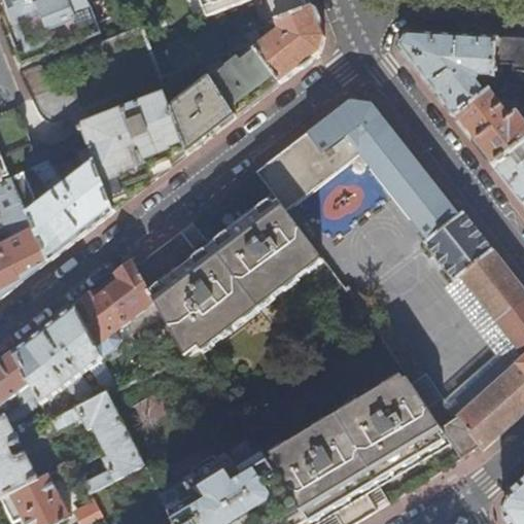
[(84,27),(77,5),(84,3),(82,0),(0,0),(0,12),(1,14),(7,32),(13,30),(22,50),(84,27)]
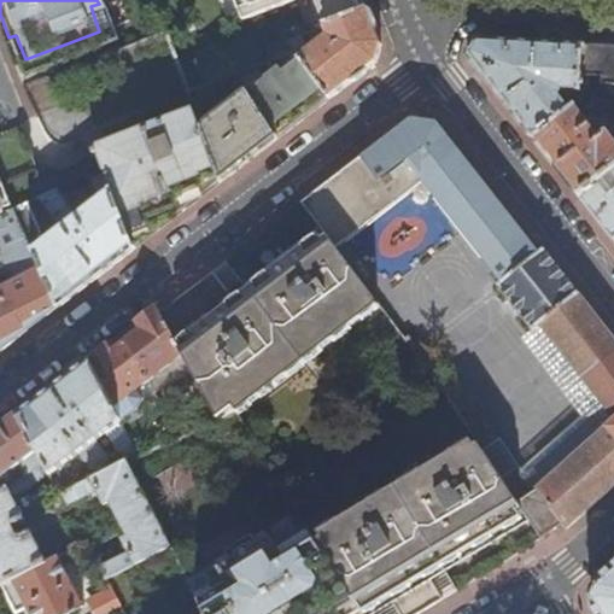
[(232,0),(239,17),(282,0),(314,0),(314,1),(316,0),(232,0)]
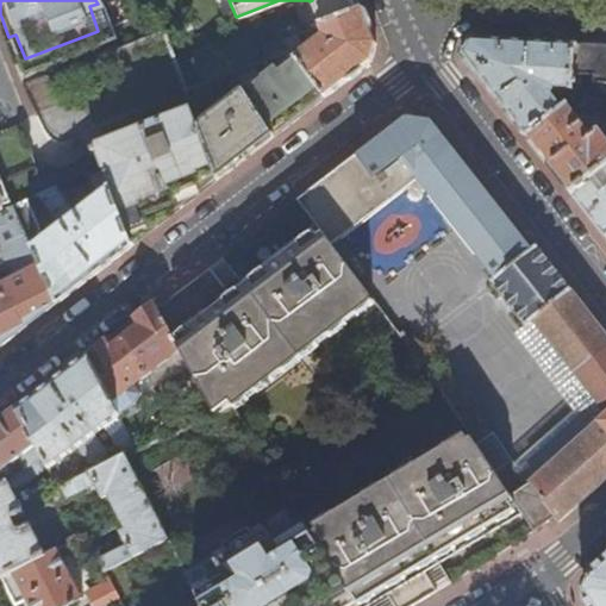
[(312,0),(310,1),(318,22),(354,8),(351,0),(312,0)]
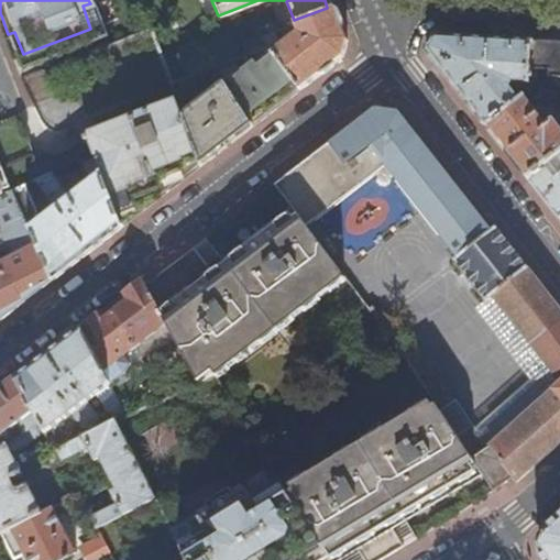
[(332,6),(327,8),(294,20),(298,30),(271,51),(298,86),(321,68),(340,54),(344,35),(332,6)]
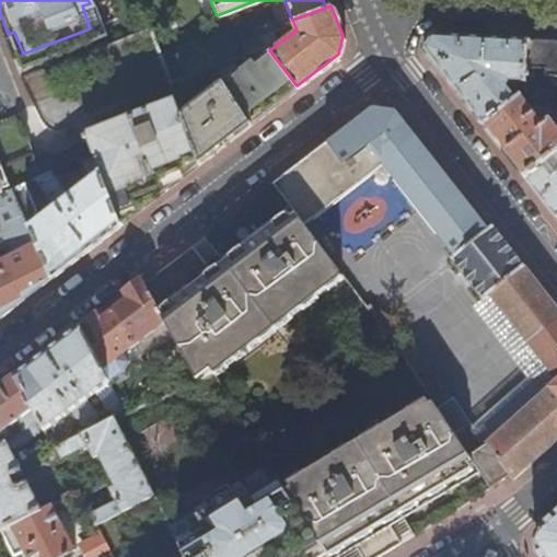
[(264,43),(275,34),(270,28),(256,34),(264,43)]
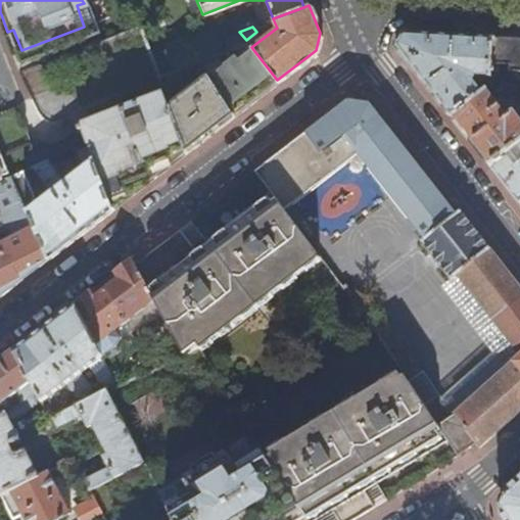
[(403,30),(395,44),(423,79),(451,114),(480,90),(472,80),(474,76),(476,73),(489,74),(491,35),(403,30)]
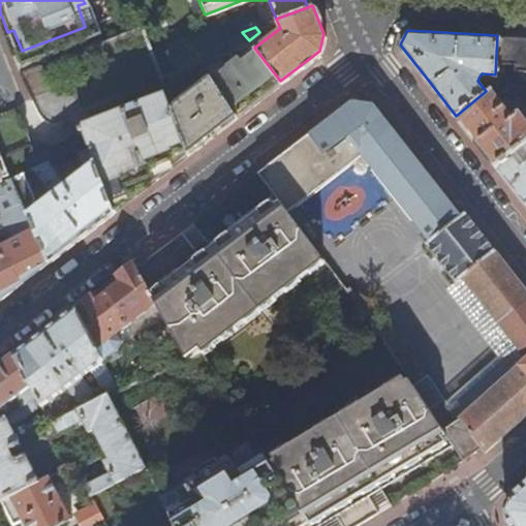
[(230,49),(249,40),(242,32),(226,38),(230,49)]
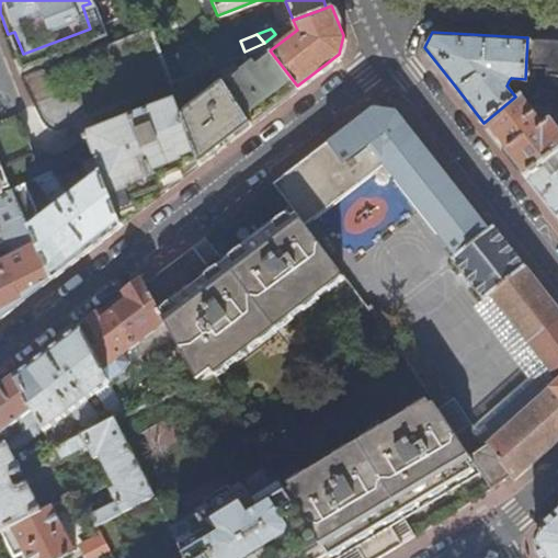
[(557,38),(527,37),(525,79),(525,86),(532,86),(545,76),(546,72),(557,72),(557,38)]
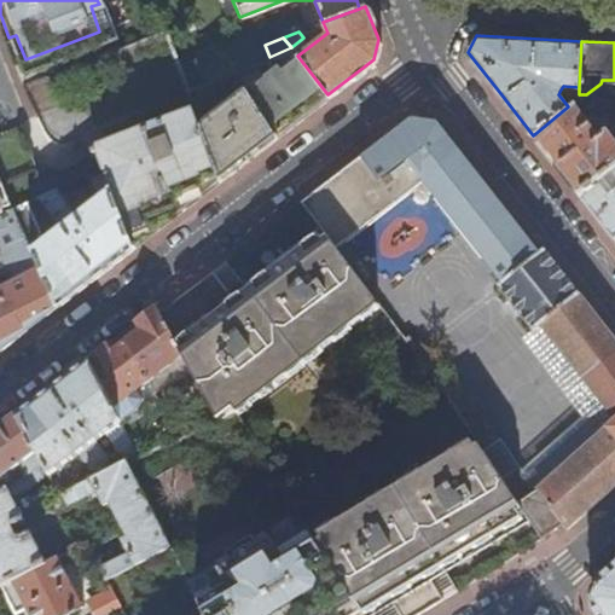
[(297,117),(328,94),(297,56),(280,69),(278,64),(264,74),(265,76),(245,90),(276,134),(297,117)]
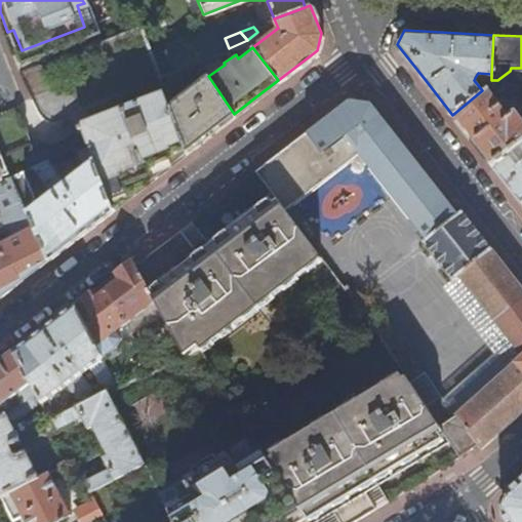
[(161,86),(179,79),(175,68),(157,75),(161,86)]
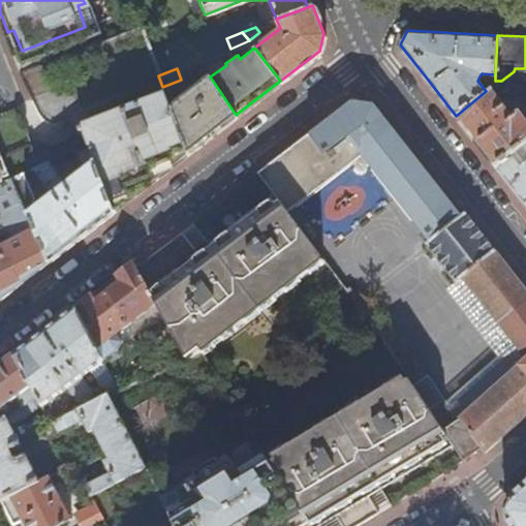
[(211,133),(236,115),(210,76),(209,74),(168,104),(185,147),(187,152),(211,133)]
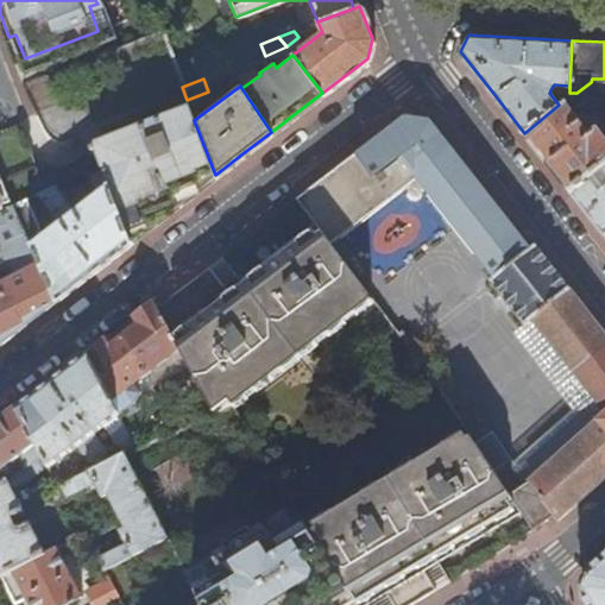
[(584,106),(604,106),(604,93),(584,93),(584,106)]
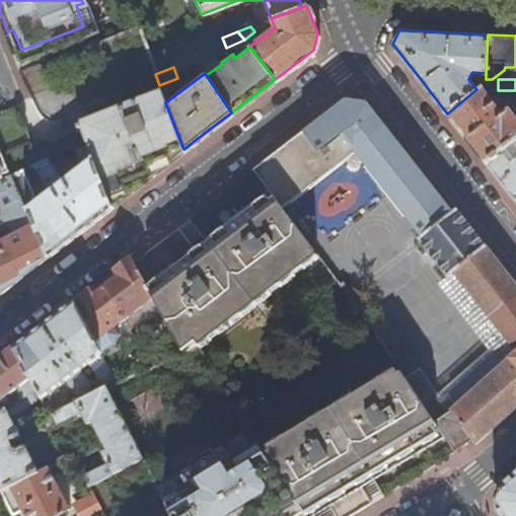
[(462,133),(484,160),(515,135),(515,116),(508,105),(501,111),(482,85),(476,89),(447,114),(462,133)]
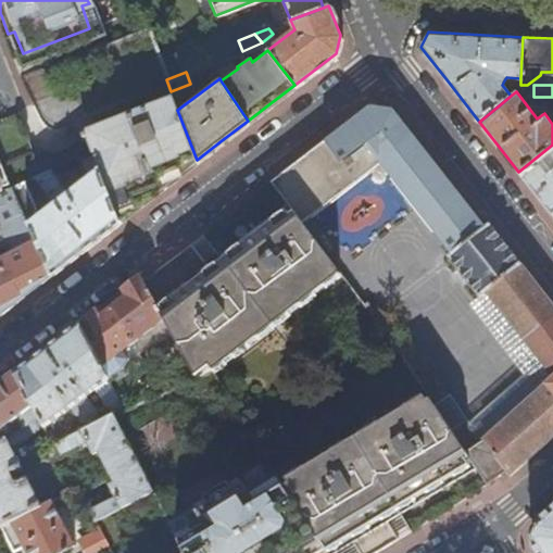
[(178,160),(195,154),(177,110),(172,95),(83,128),(90,150),(89,150),(113,209),(130,202),(127,193),(156,183),(153,175),(179,165),(178,160)]
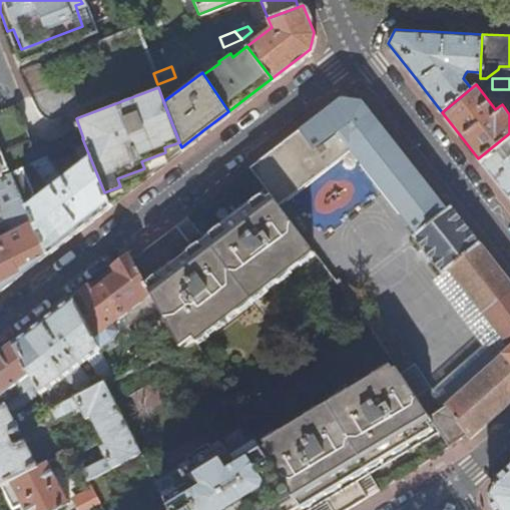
[(349,149),(413,230),(444,206),(361,98),(340,96),(246,166),(268,194),(250,207),(247,203),(219,224),(222,228),(206,241),(198,233),(184,243),(182,240),(185,238),(173,223),(128,258),(149,293),(178,345),(184,342),(308,245),(276,203),(349,149)]
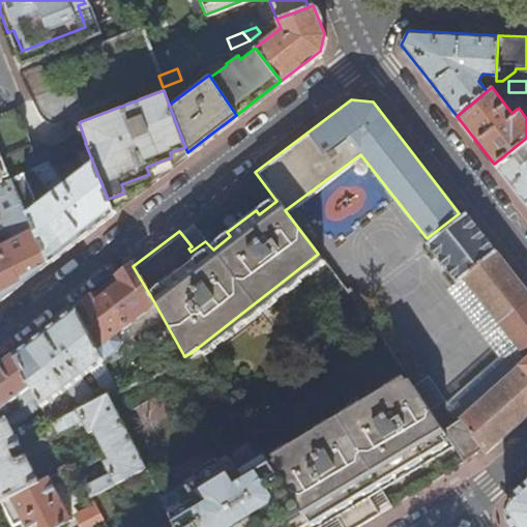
[(526,198),(526,138),(494,164),(523,201),(526,198)]
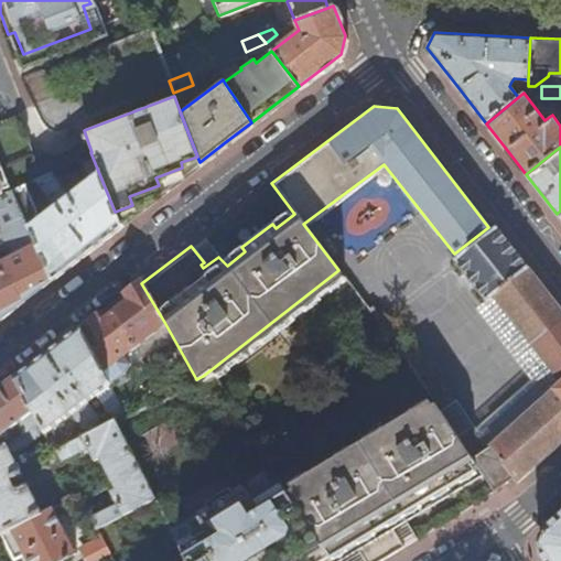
[(119,224),(115,212),(90,152),(78,158),(89,179),(67,195),(50,170),(32,177),(53,205),(34,220),(35,211),(23,182),(10,187),(50,278),(83,252),(119,224)]
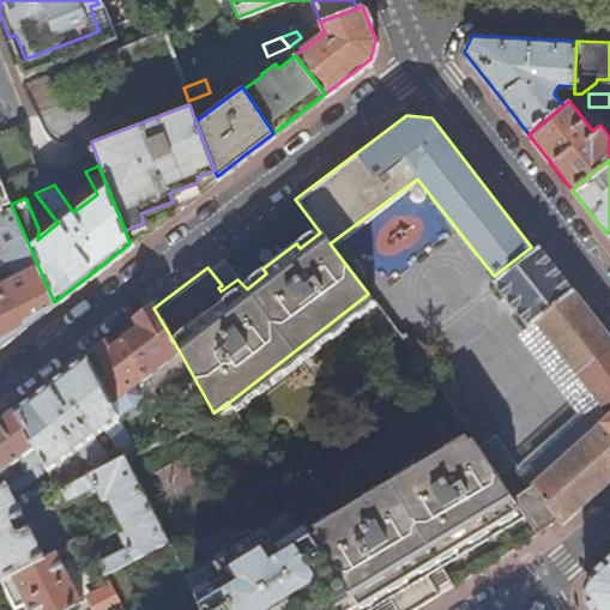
[(0,344),(19,328),(54,302),(11,204),(0,209),(0,269),(4,269),(8,278),(0,283),(0,344)]
